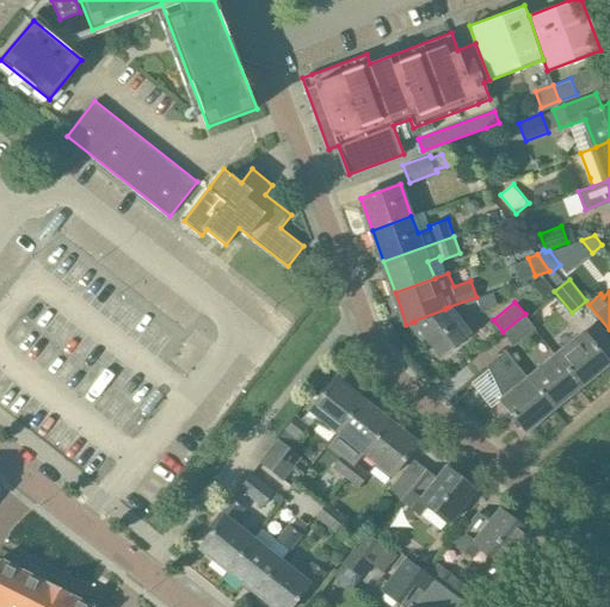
[(413,321),(414,322),(441,354),(469,330),(449,307),(445,308),(445,309),(413,321)]
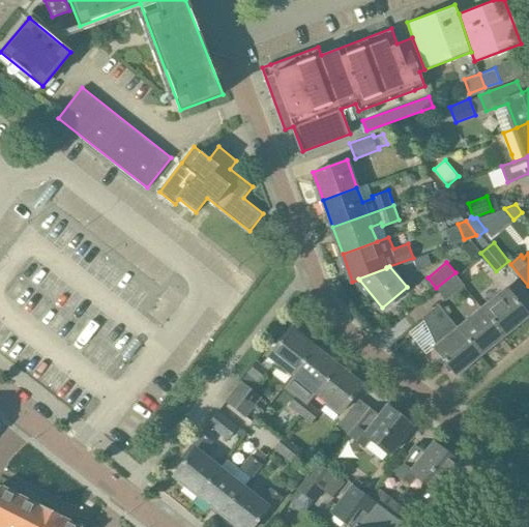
[(465,284),(456,272),(436,288),(446,299),(465,284)]
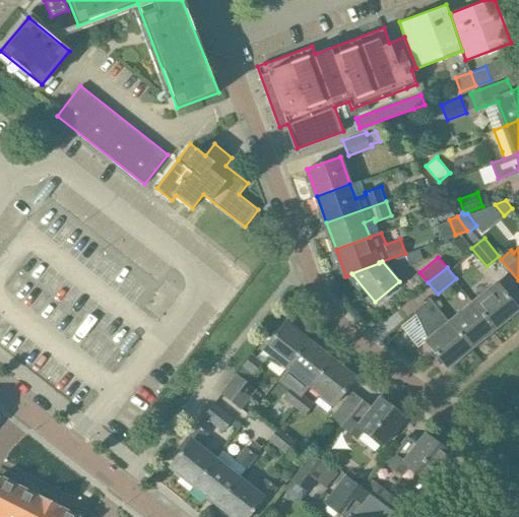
[(498,281),(473,302),(493,326),(506,315),(508,317),(518,309),(518,307),(498,281)]
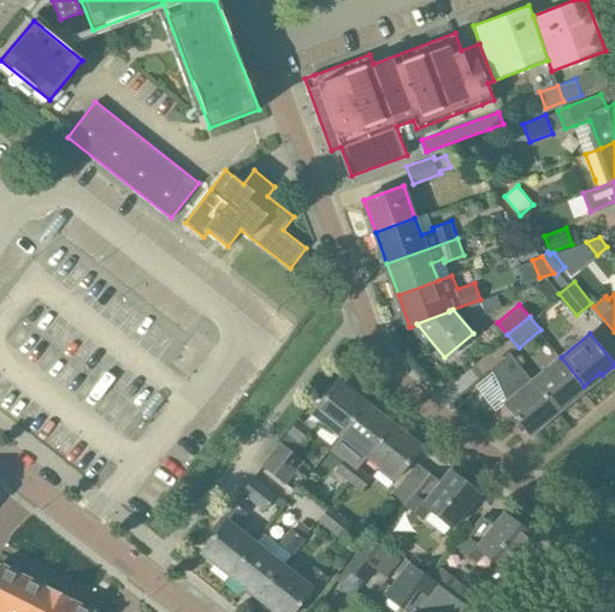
[(510,352),(492,368),(507,400),(504,403),(530,434),(543,423),(540,421),(556,409),(533,380),(532,380),(516,360),(510,352)]
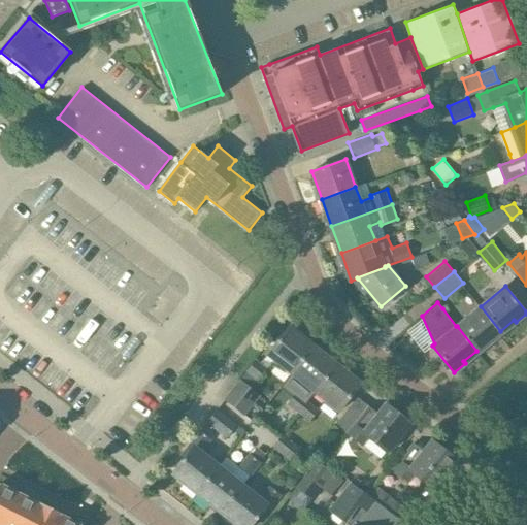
[(481,306),(457,326),(476,351),(490,338),(492,341),(502,333),(500,331),(481,306)]
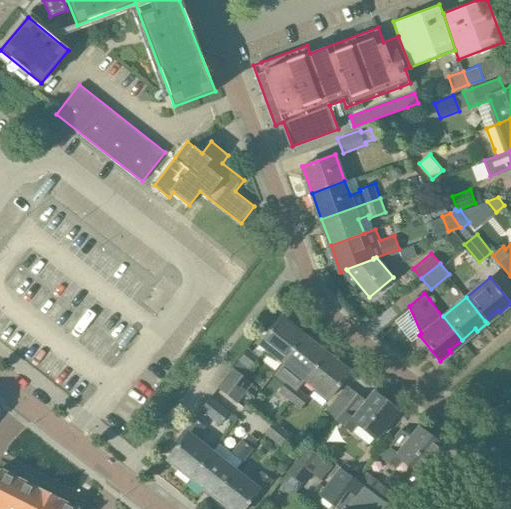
[(260,342),(284,361),(304,335),(281,316),(260,342)]
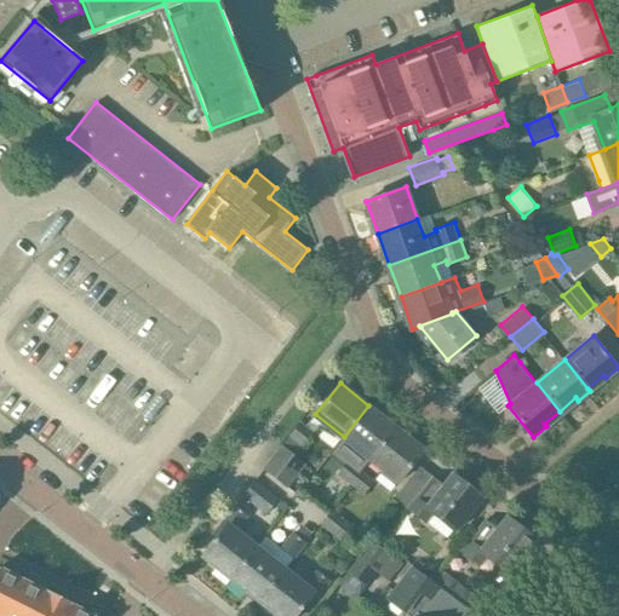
[(344,437),(331,453),(344,464),(349,458),(364,470),(371,459),(396,427),(368,406),(344,437)]
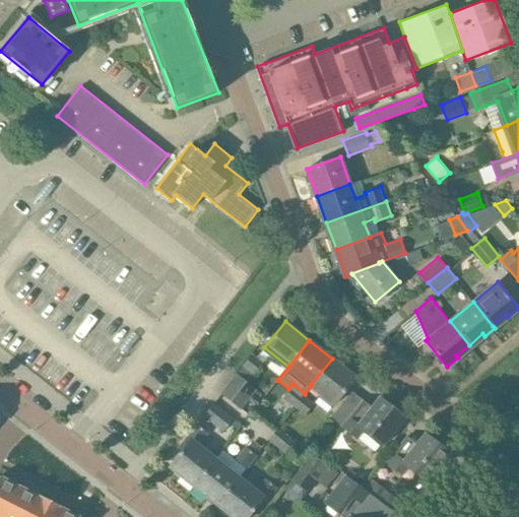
[(242,364),(236,371),(248,381),(254,374),(263,361),(252,351),(242,364)]
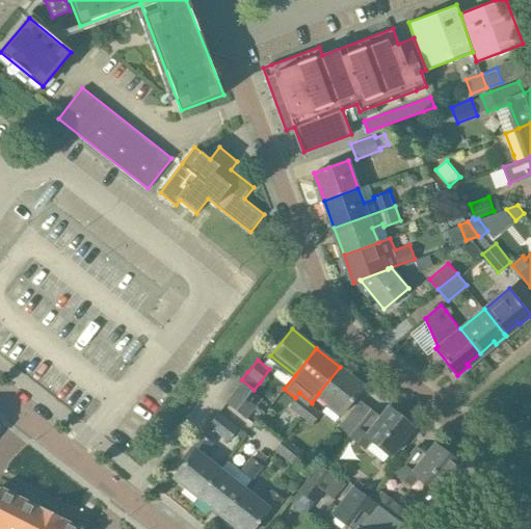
[(340,367),(318,394),(343,414),(365,387),(340,367)]
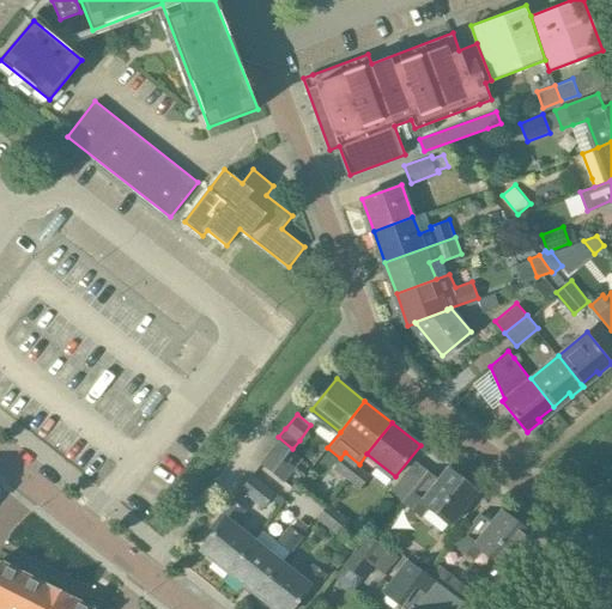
[(278,437),(268,449),(292,468),(294,468),(303,456),(292,449),(278,437)]
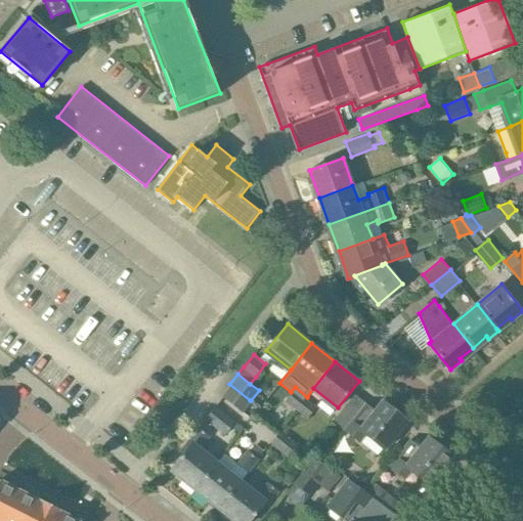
[(250,400),(229,384),(222,394),(243,410),(251,400),(250,400)]
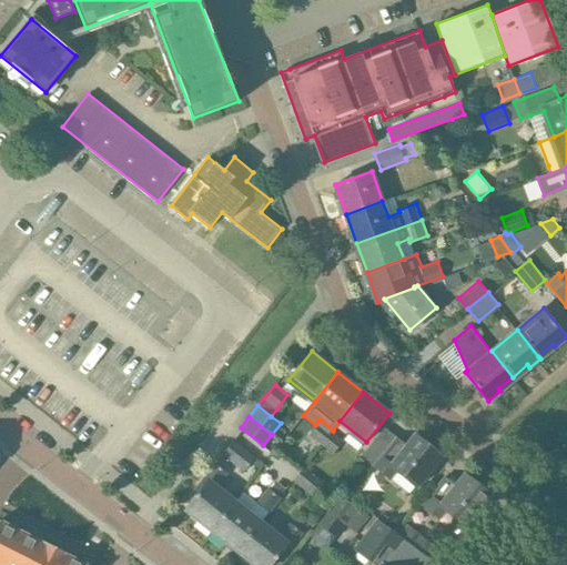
[(309,434),(322,444),(333,431),(320,420),(315,425),(309,434)]
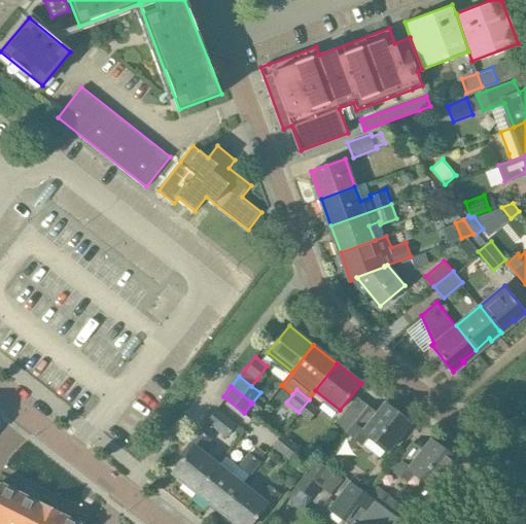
[(347,431),(369,405),(358,396),(337,423),(347,431)]
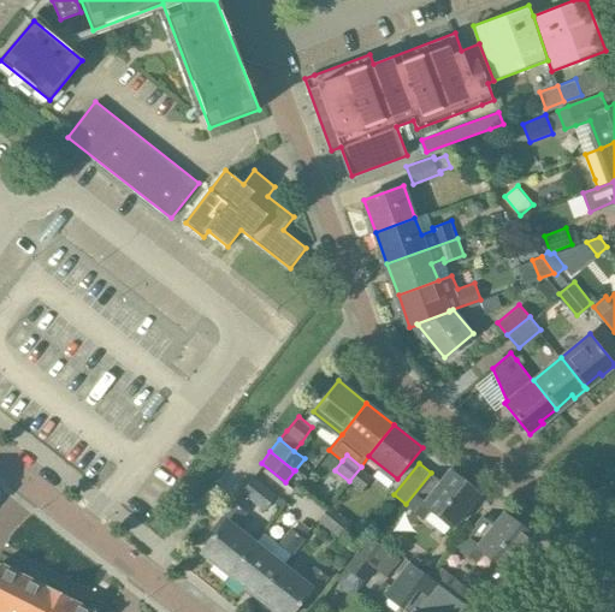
[(373,475),(361,467),(349,481),(361,491),(373,475)]
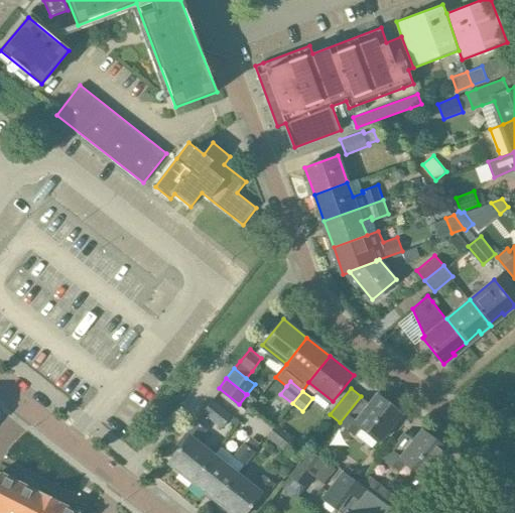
[(371,404),(361,396),(340,422),(355,434),(361,427),(379,441),(401,413),(378,395),(371,404)]
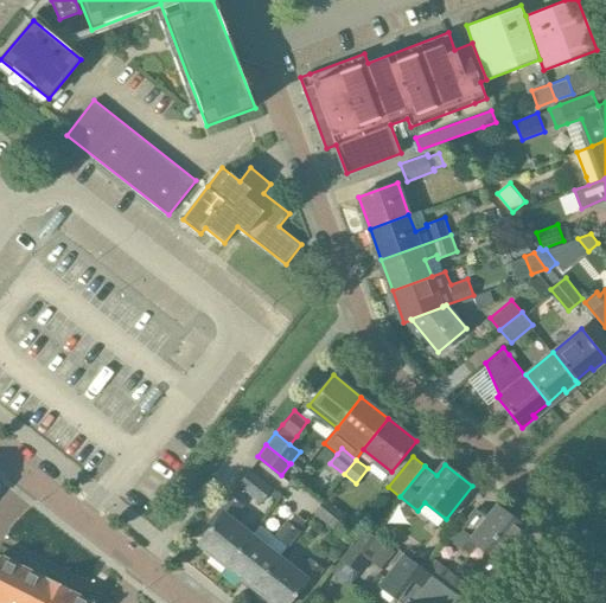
[(273,486),(249,467),(237,482),(261,501),(273,486)]
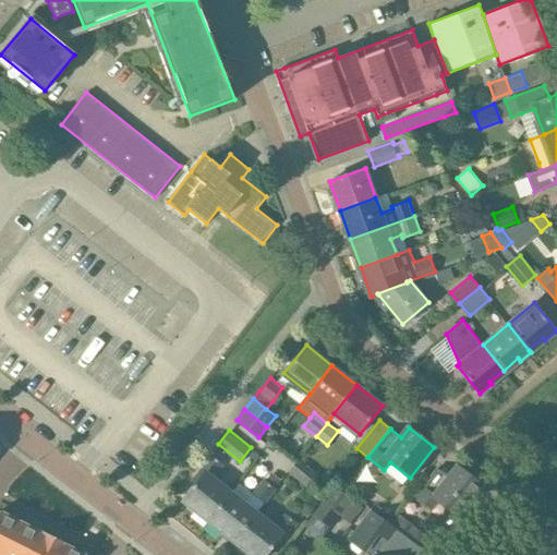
[(197,508),(212,518),(232,492),(214,478),(225,465),(213,455),(197,473),(202,477),(183,499),(196,510),(197,508)]
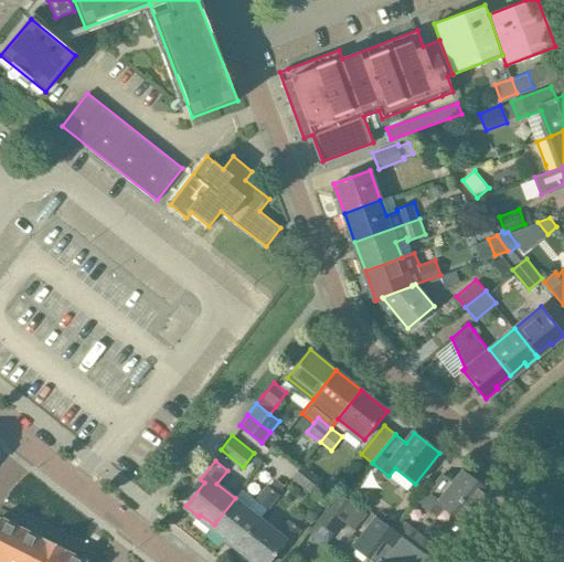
[(323,480),(302,464),(291,477),(312,494),(323,480)]
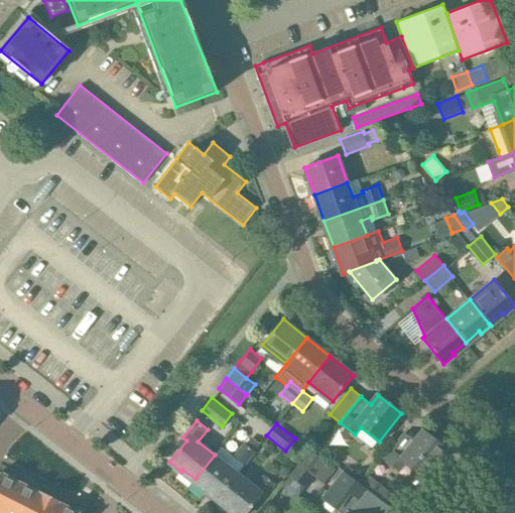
[(445,450),(422,430),(413,441),(403,433),(384,458),(398,470),(404,464),(422,479),(445,450)]
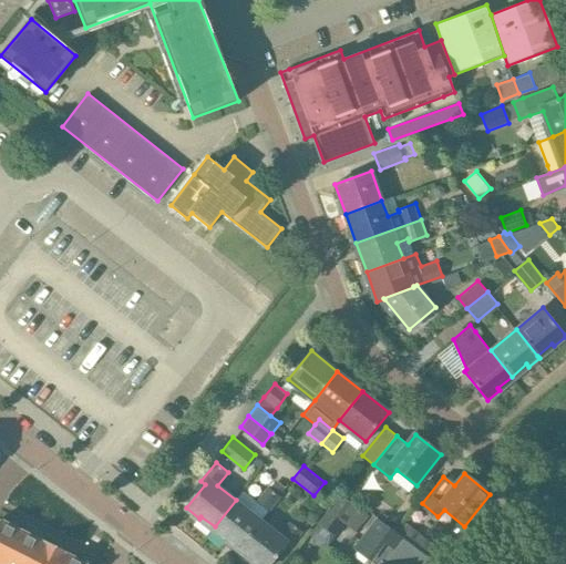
[(236,500),(215,526),(230,540),(229,542),(239,550),(240,547),(261,521),(260,520),(268,510),(270,511),(281,495),(268,485),(257,500),(244,490),(236,500)]
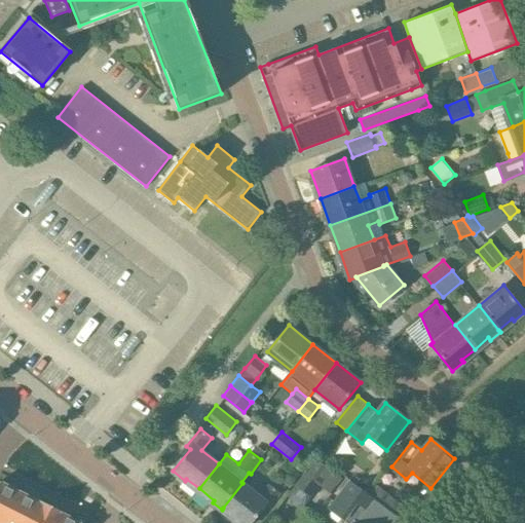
[(315,457),(304,472),(321,484),(331,492),(335,486),(342,477),(335,472),(315,457)]
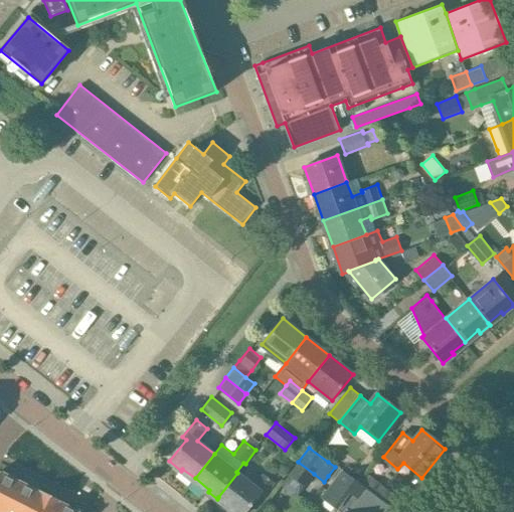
[(342,469),(322,496),(343,511),(383,511),(389,505),(366,487),(354,478),(342,469)]
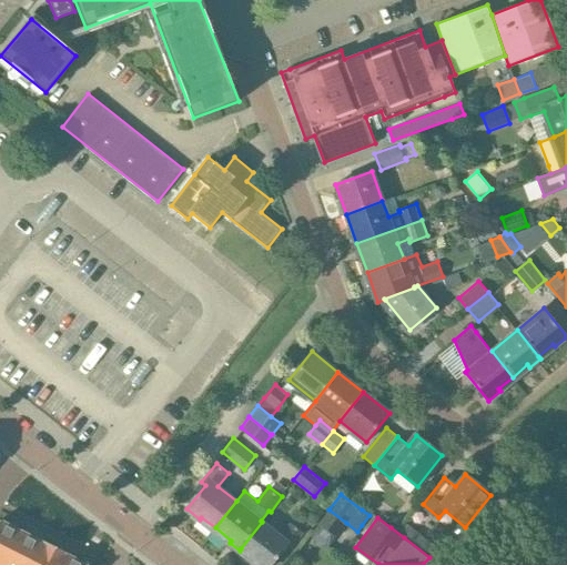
[(0,564),(4,564),(23,531),(0,518),(0,564)]
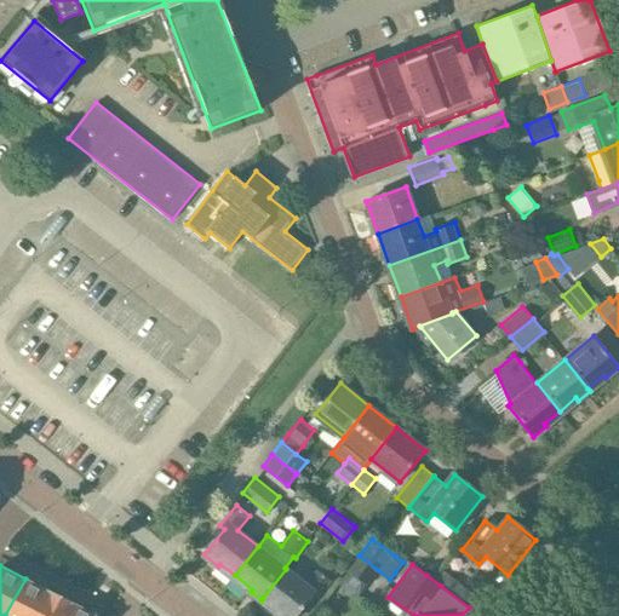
[(307,585),(286,569),(263,598),(279,610),(278,612),(281,615),(294,615),(310,597),(315,600),(331,580),(319,570),(307,585)]
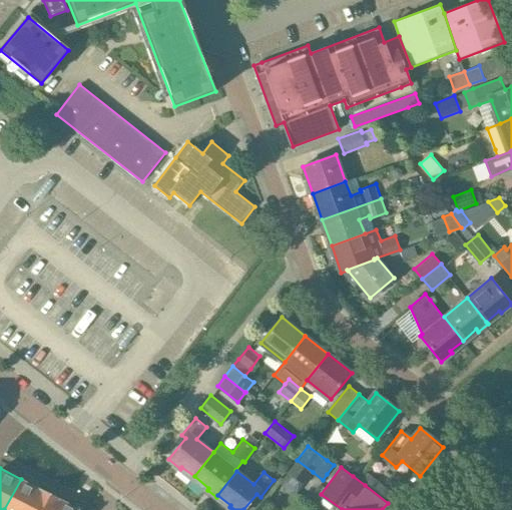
[(39,488),(21,479),(4,509),(29,509),(40,489),(39,488)]
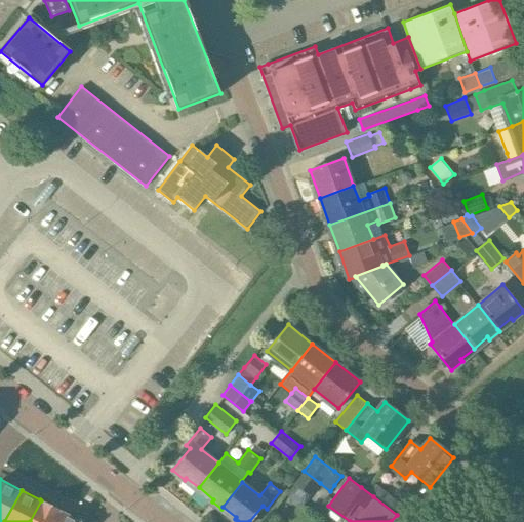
[(63,510),(41,498),(40,499),(41,500),(30,521),(54,521),(61,510),(62,511),(63,510)]
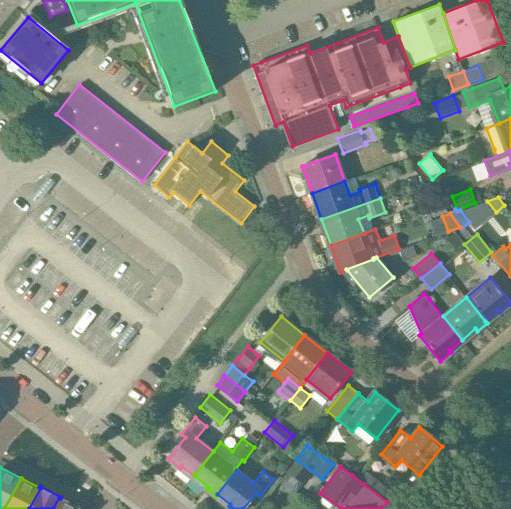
[(60,498),(59,497),(53,508),(80,508),(60,498)]
